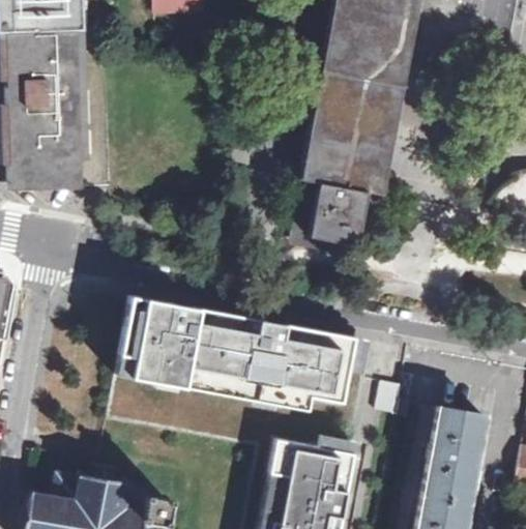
[(5,33),(78,31),(76,0),(0,0),(0,32),(1,33),(5,33)]
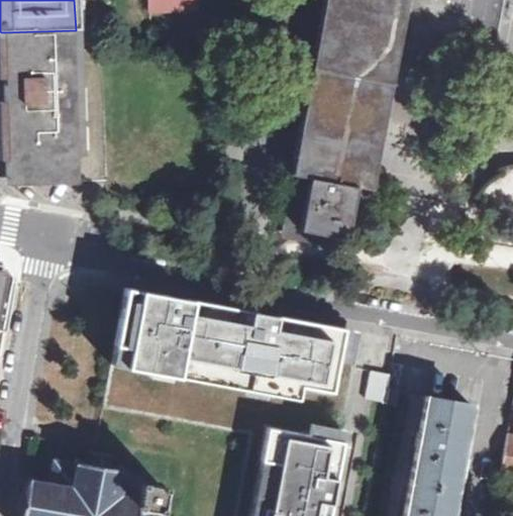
[(110,28),(108,0),(74,0),(76,30),(104,29),(110,28)]
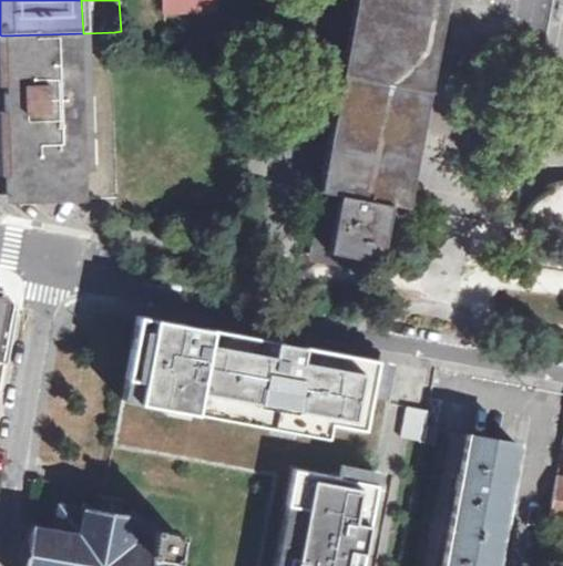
[(169,0),(170,12),(216,10),(215,0),(214,0),(169,0)]
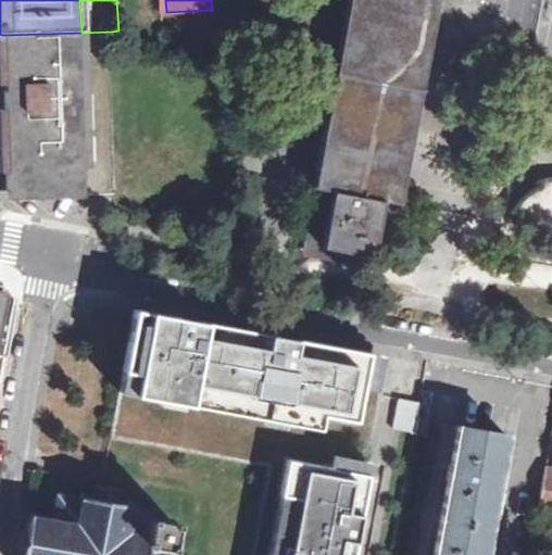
[(320,189),(337,192),(385,201),(404,204),(409,184),(405,184),(421,104),(388,97),(406,0),(353,0),(320,187),(318,189),(320,189)]
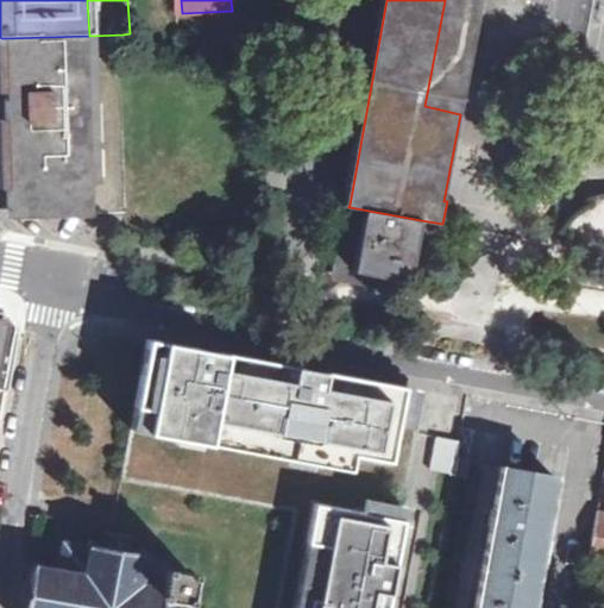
[(447,201),(484,0),(445,0),(425,106),(460,114),(444,201),(447,201)]
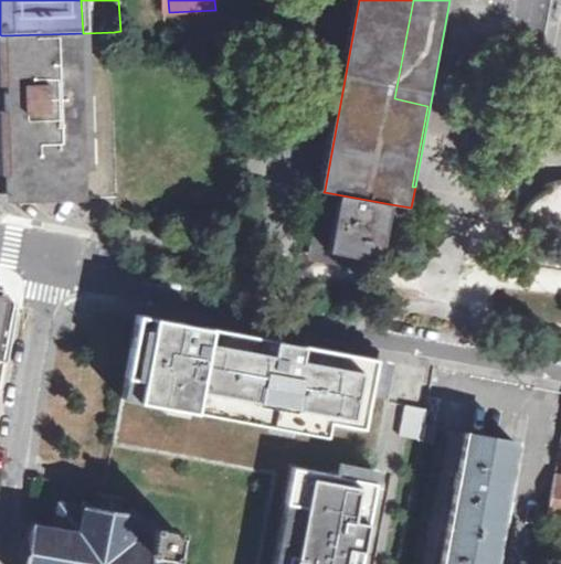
[(114,32),(83,33),(87,199),(119,198),(114,32)]
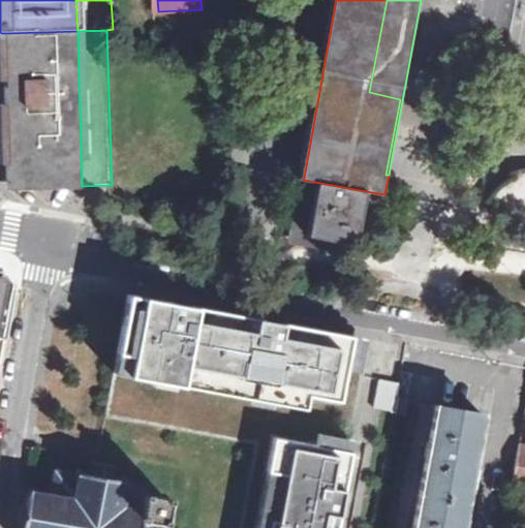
[(5,33),(6,63),(7,80),(0,79),(0,105),(8,105),(10,180),(35,180),(35,187),(82,186),(78,31),(5,33)]
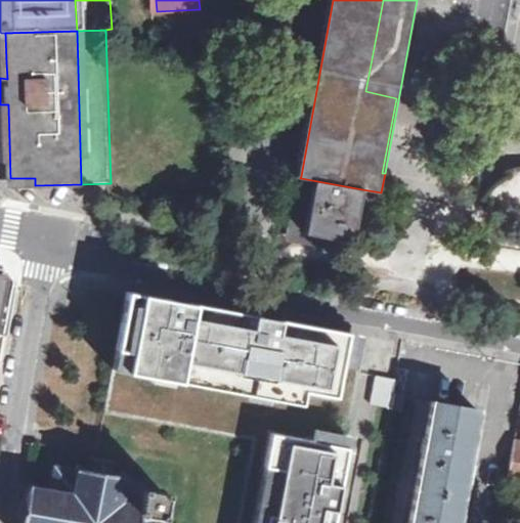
[(301,178),(290,238),(306,242),(354,252),(355,244),(307,234),(317,181),(301,178)]
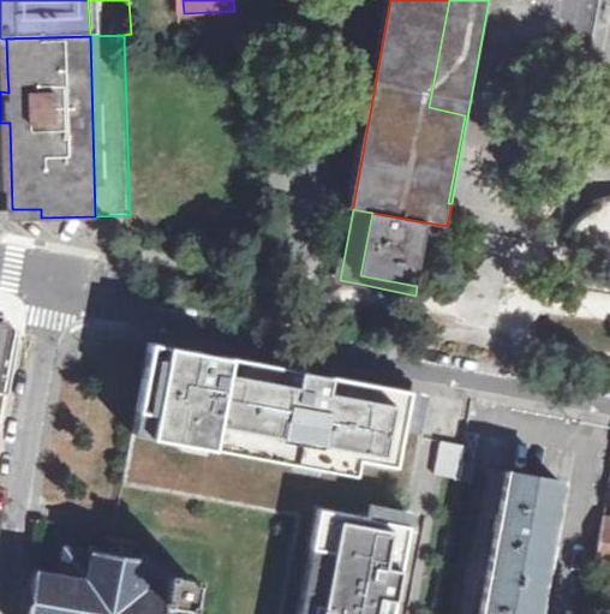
[(417,286),(420,264),(416,264),(425,222),(372,213),(360,275),(417,286)]
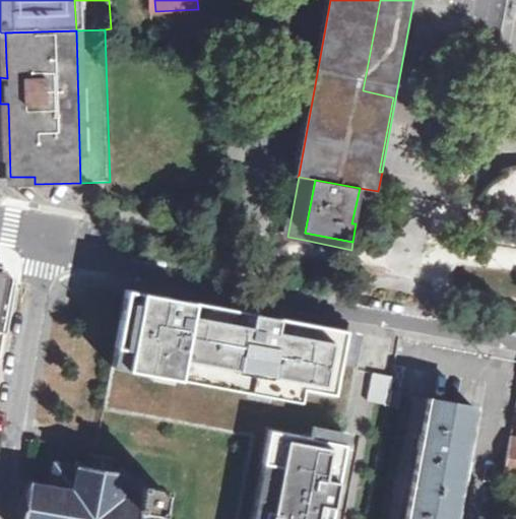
[(0,331),(3,332),(3,331),(12,277),(7,267),(0,265),(0,331)]
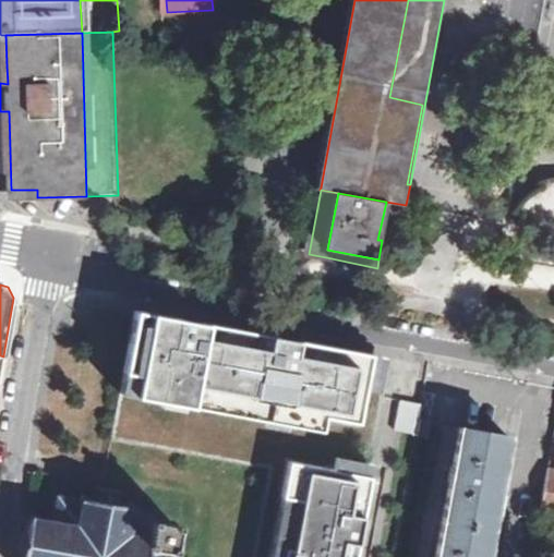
[(139,312),(123,394),(326,431),(328,419),(362,424),(375,355),(274,337),(273,343),(209,331),(211,325),(139,312)]
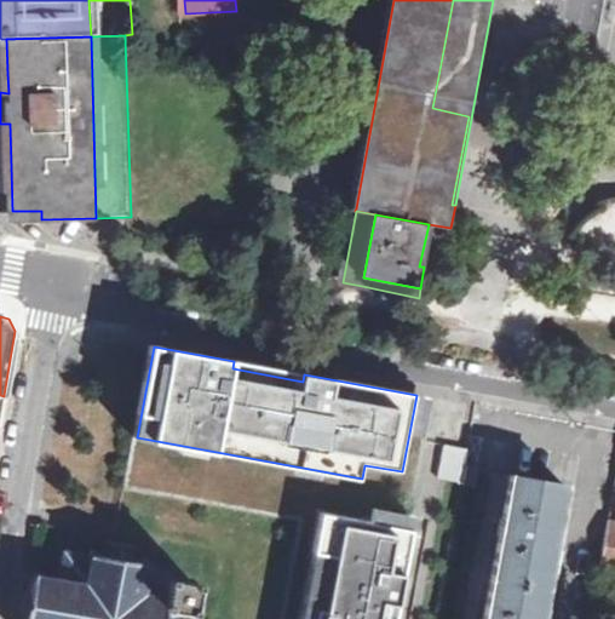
[(465,482),(470,450),(447,446),(443,480),(465,482)]
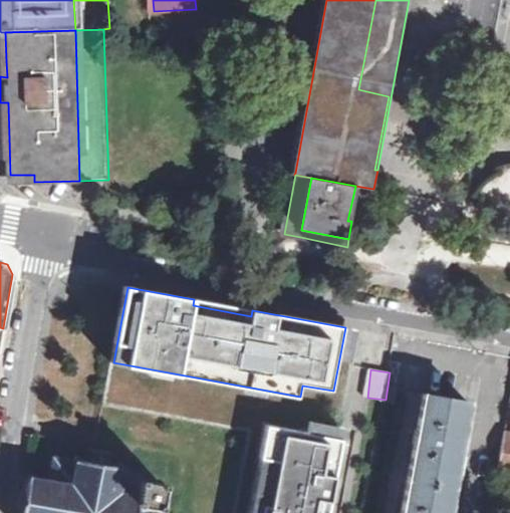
[(390,388),(387,402),(397,403),(399,389),(390,388)]
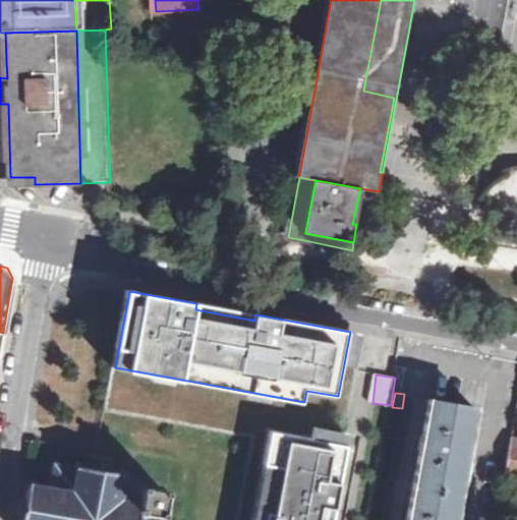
[(433,400),(409,519),(457,519),(478,408),(433,400)]
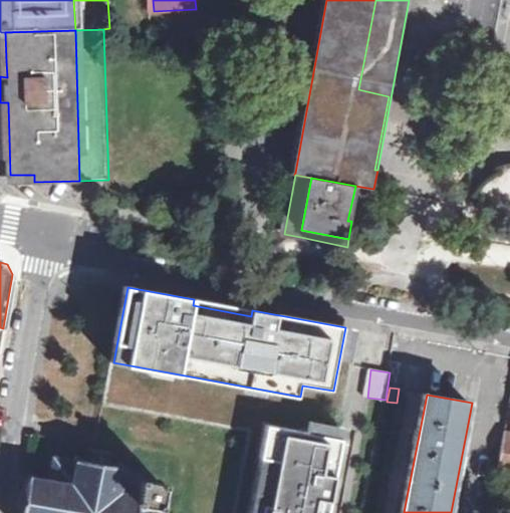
[(328,512),(343,441),(268,427),(251,512),(328,512)]
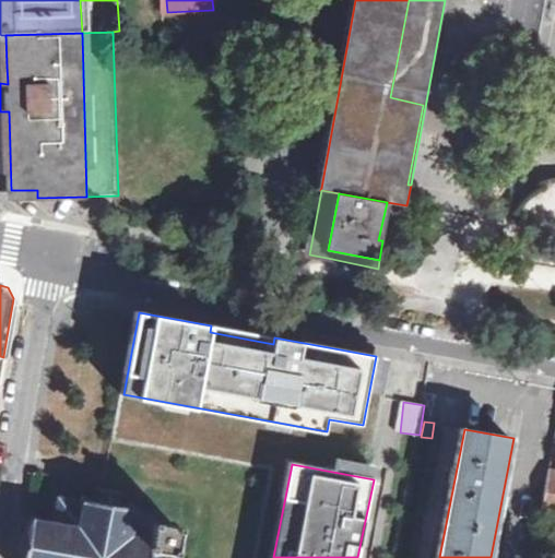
[(86,502),(62,498),(58,524),(36,521),(37,517),(34,515),(33,520),(30,519),(28,522),(33,523),(31,533),(26,557),(178,557),(180,550),(177,550),(181,530),(160,525),(162,517),(137,512),(137,510),(126,508),(128,495),(103,490),(101,502),(87,500),(86,502)]
